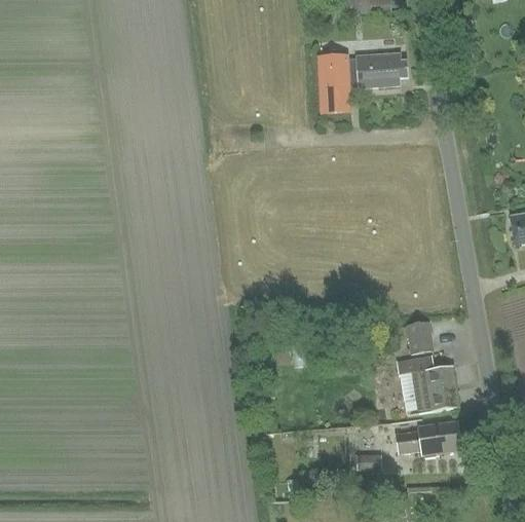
[(391,10),(390,0),(335,0),(335,13),(366,12),(391,10)]
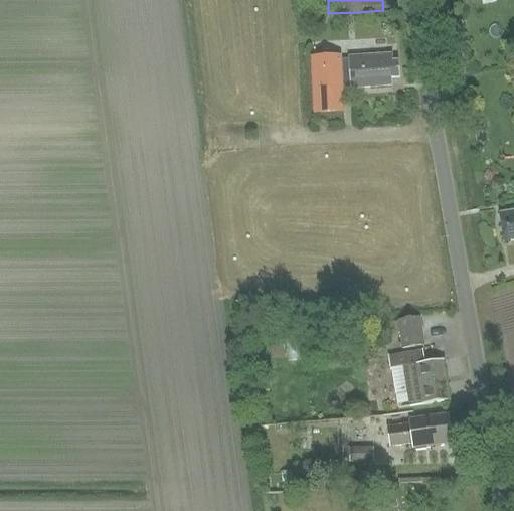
[(389,52),(348,54),(348,58),(338,58),(338,55),(310,56),(314,109),(342,107),(340,81),(349,81),(350,84),(389,81),(389,74),(397,74),(396,59),(390,59),(389,52)]
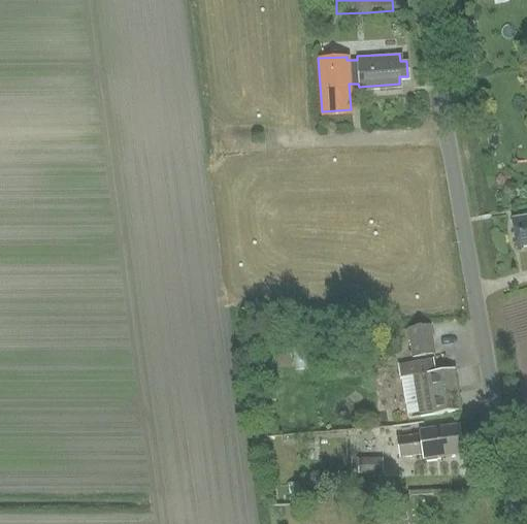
[(526,214),(508,217),(514,247),(526,244),(526,214)]
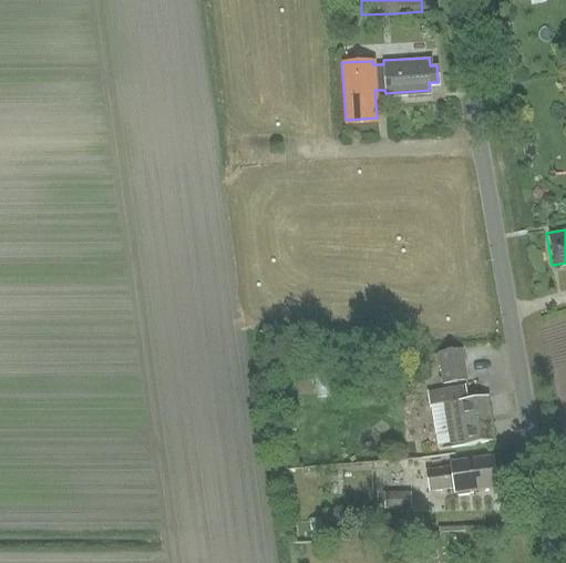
[(463,347),(439,350),(443,381),(467,378),(463,347)]
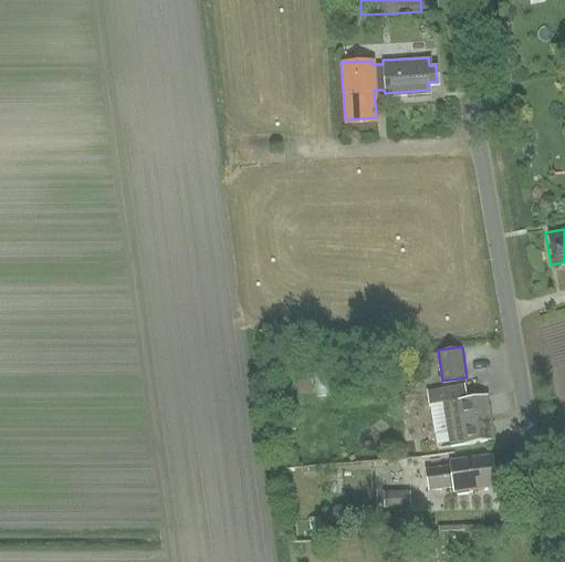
[(428,403),(442,401),(449,444),(492,436),(484,394),(464,397),(462,383),(426,388),(428,403)]
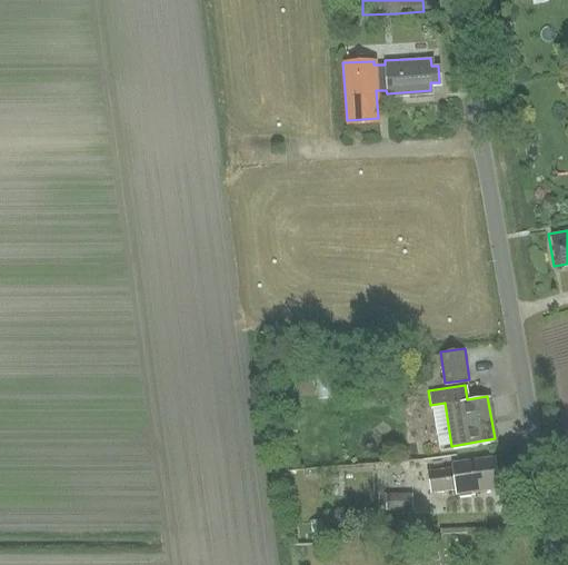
[(492,455),(452,462),(452,467),(449,467),(448,454),(417,458),(419,472),(414,472),(416,492),(452,487),(454,492),(457,492),(458,495),(469,494),(469,491),(497,486),(492,455)]
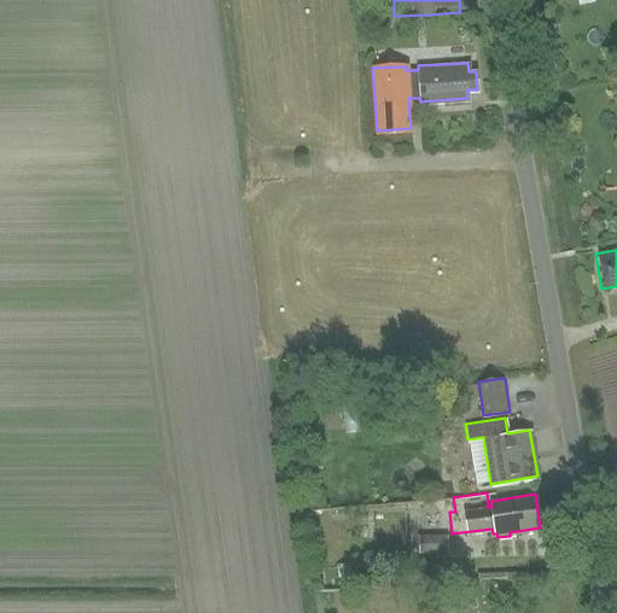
[(448,552),(448,533),(419,535),(419,553),(448,552)]
